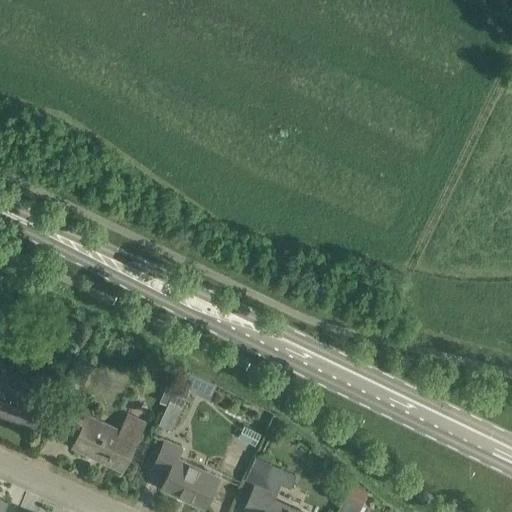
[(184,369),(175,387),(159,425),(171,430),(190,388),(209,396),(215,383),(184,369)]
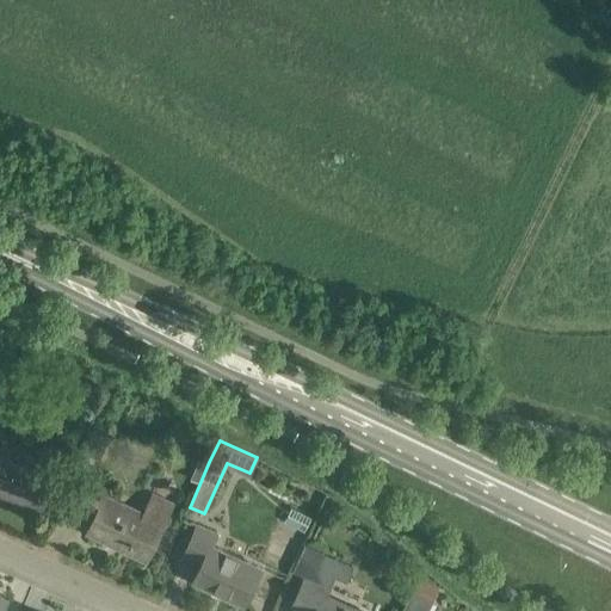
[(0,493),(39,511),(56,474),(0,448),(0,493)]
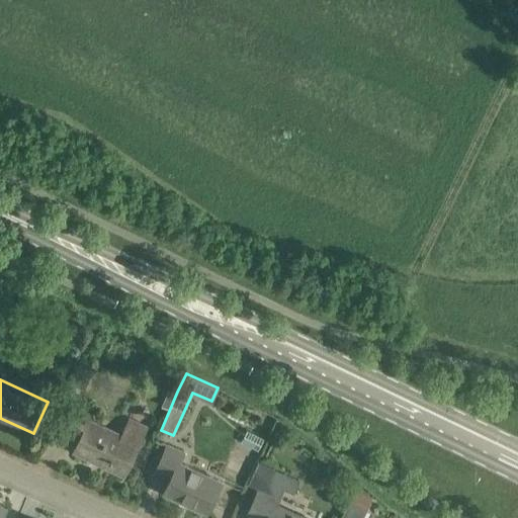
[(78,410),(76,413),(68,431),(81,437),(74,451),(123,475),(147,426),(128,418),(120,435),(90,420),(91,416),(78,410)]
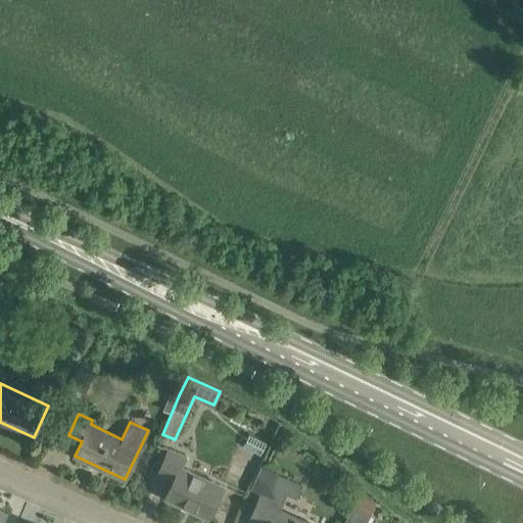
[(169,449),(165,455),(157,474),(173,480),(165,497),(186,507),(187,505),(210,515),(224,486),(180,467),(184,458),(169,449)]
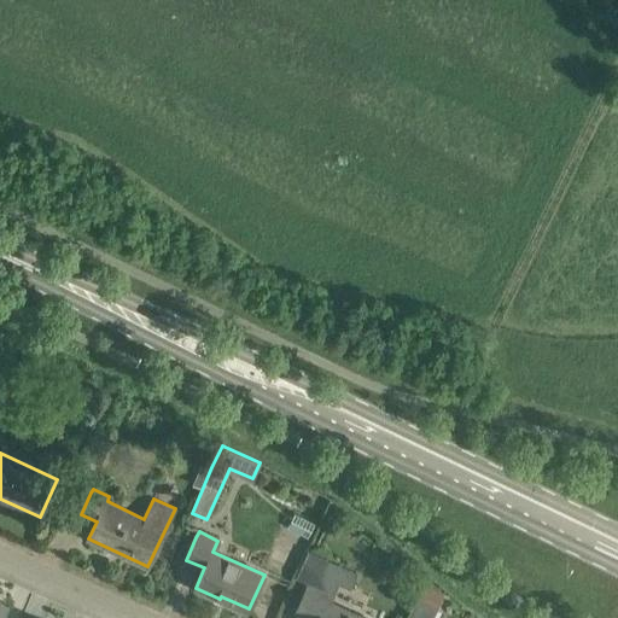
[(357,575),(308,552),(296,578),(309,583),(296,612),(307,617),(371,617),(330,599),(337,583),(350,589),(357,575)]
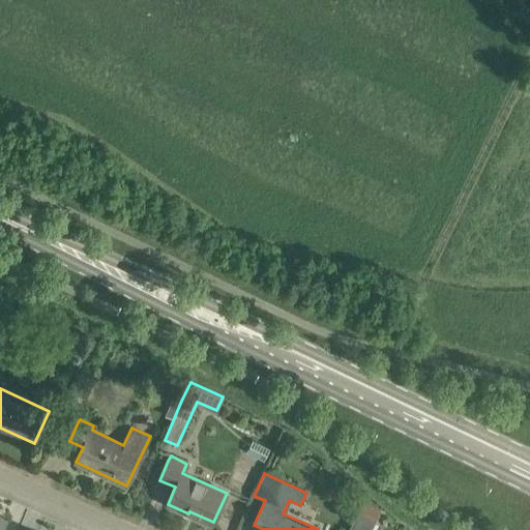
[(352,528),(356,529),(371,529),(381,508),(365,501),(352,528)]
